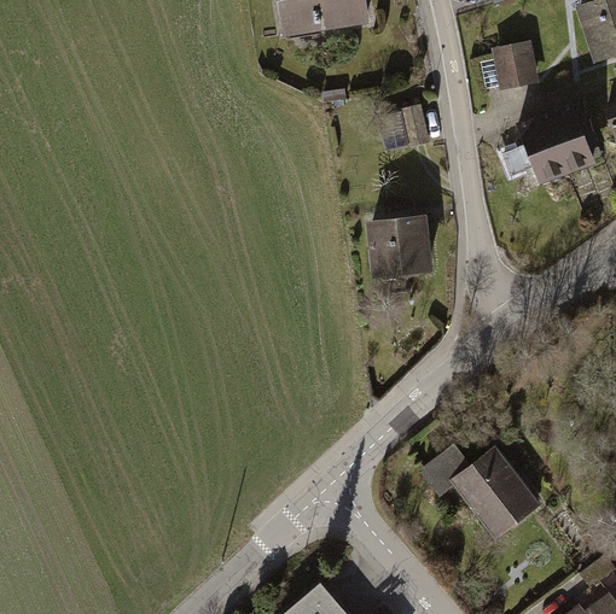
[(275,0),(282,35),(366,24),(362,0),(275,0)]
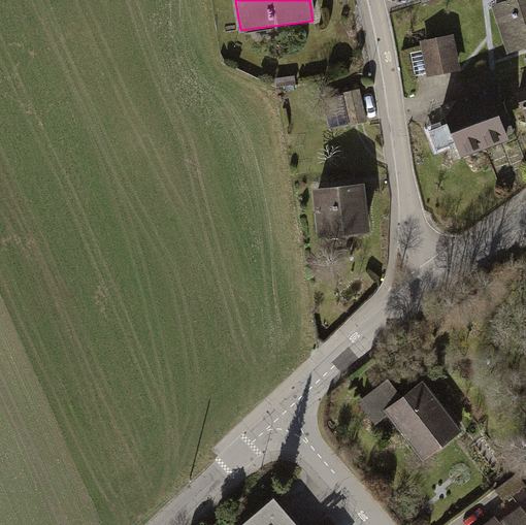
[(511,0),(493,5),(508,58),(525,53),(525,0),(511,0)]
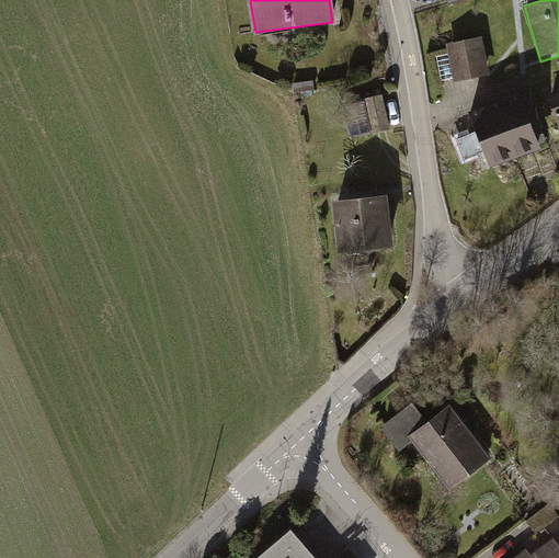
[(483,31),(451,37),(459,77),(492,70),(483,31)]
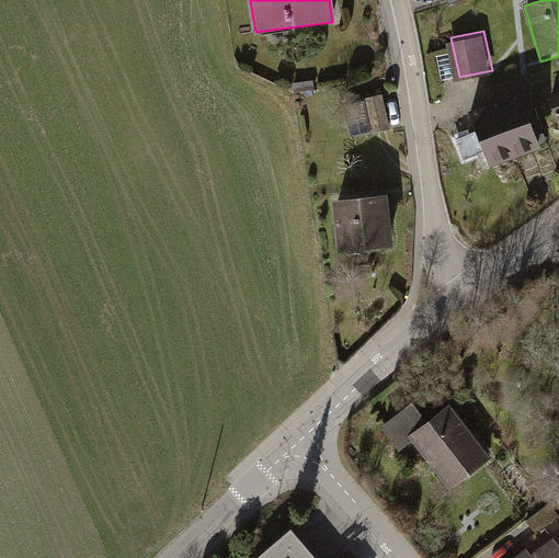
[(518,97),(493,104),(511,161),(536,154),(518,97)]
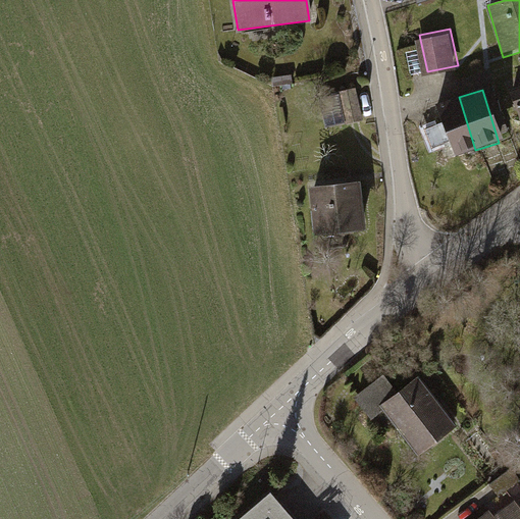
[(459,97),(435,104),(452,157),(475,150),(459,97)]
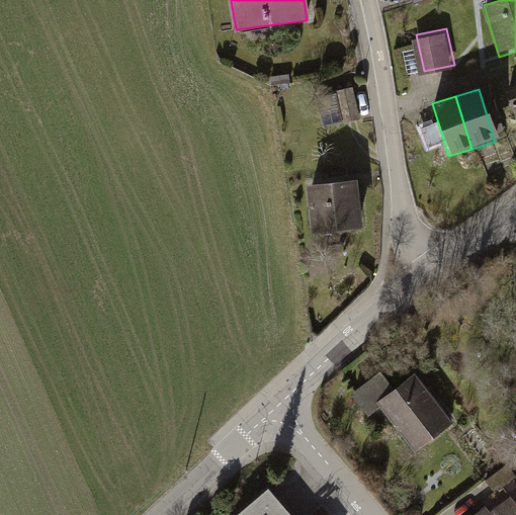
[(357,182),(308,186),(312,236),(361,232),(357,182)]
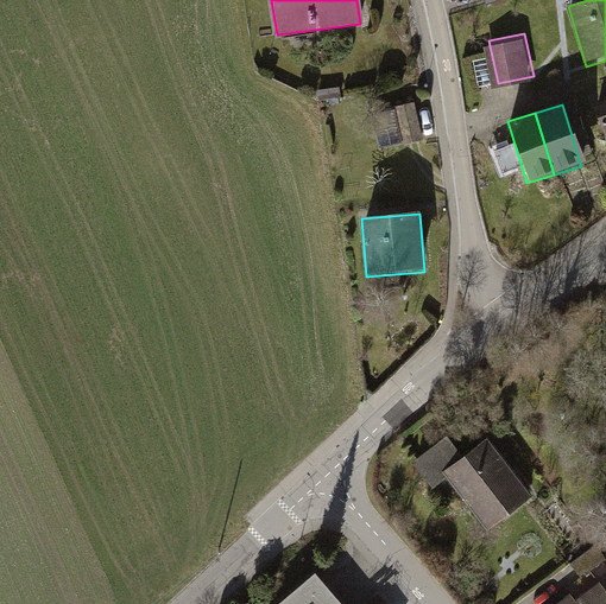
[(530,500),(485,438),(441,471),(486,532),(530,500)]
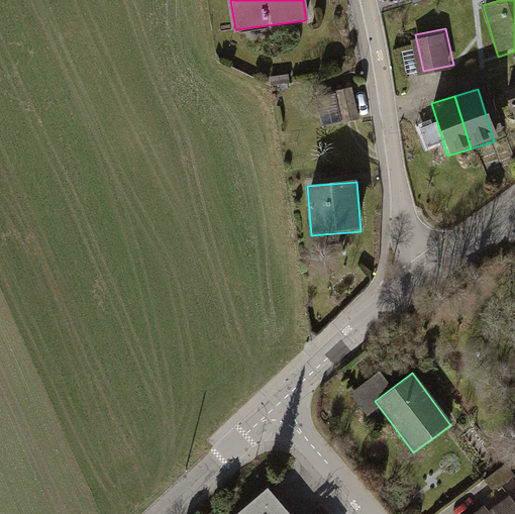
[(237,513),(289,513),(268,489),(237,513)]
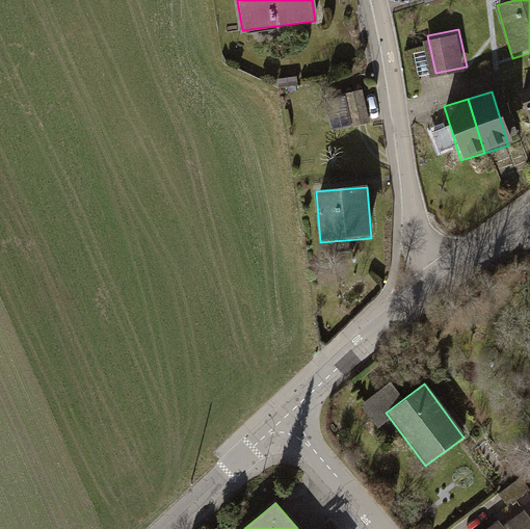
[(529,519),(523,510),(496,528),(529,528),(529,519)]
